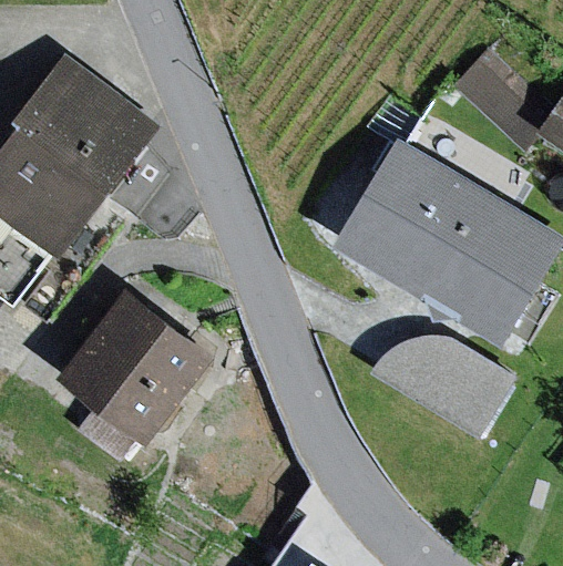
[(524,150),(541,129),(555,107),(484,50),(451,86),(524,150)]
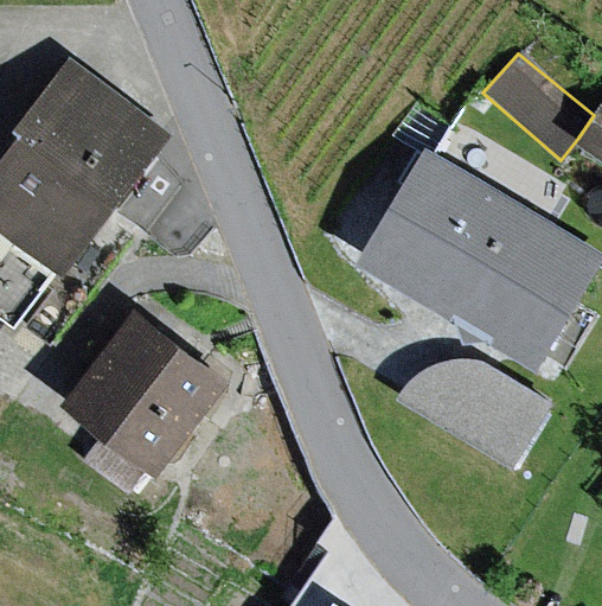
[(170,132),(68,56),(18,122),(25,127),(0,159),(0,305),(15,318),(59,260),(69,267),(170,132)]
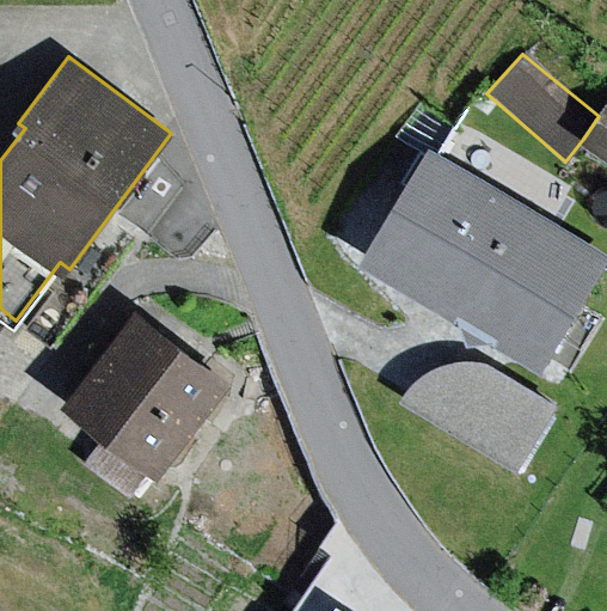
[(606,102),(599,116),(583,139),(606,154),(606,102)]
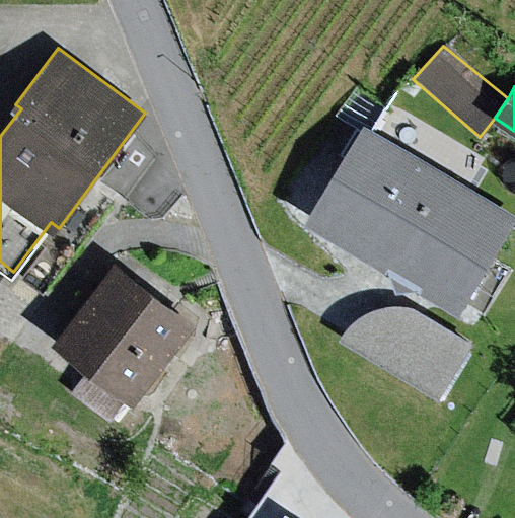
[(514,223),(514,215),(364,126),(307,220),(462,312),(514,223)]
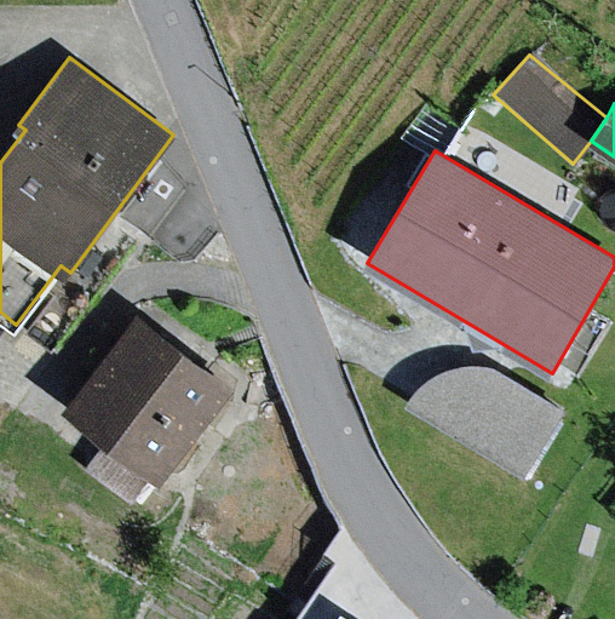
[(237,389),(139,313),(67,405),(165,481),(237,389)]
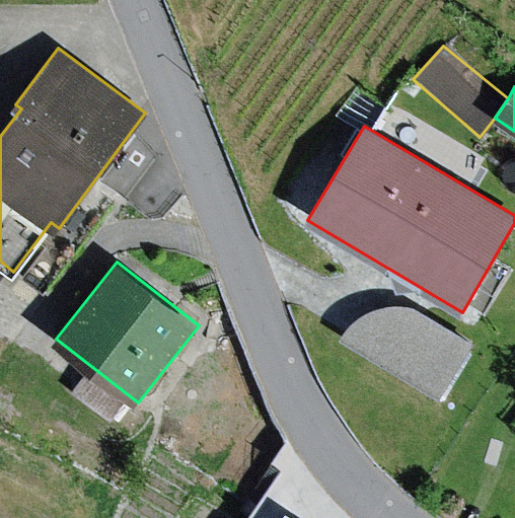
[(436,404),(471,343),(417,308),(394,304),(373,309),(354,319),(337,344),(436,404)]
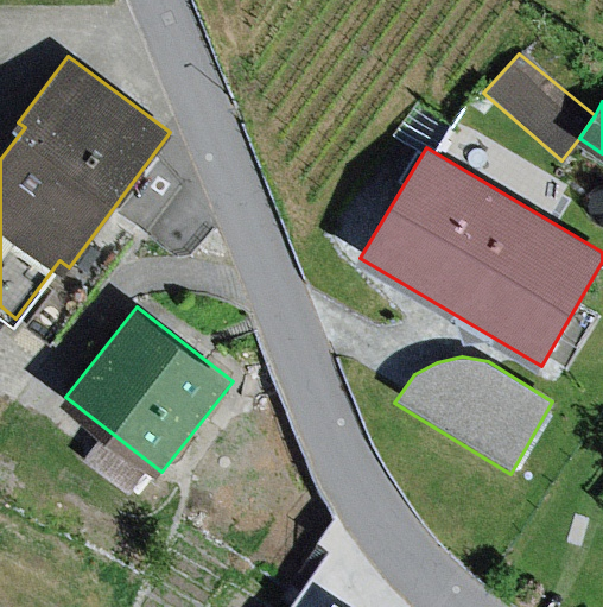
[(356,606),(340,595),(331,606),(356,606)]
